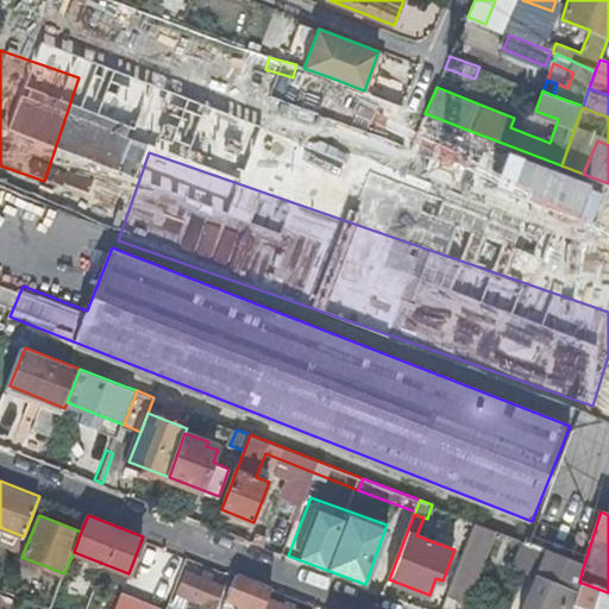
[(465,603),(494,528),(475,521),(447,596),(465,603)]
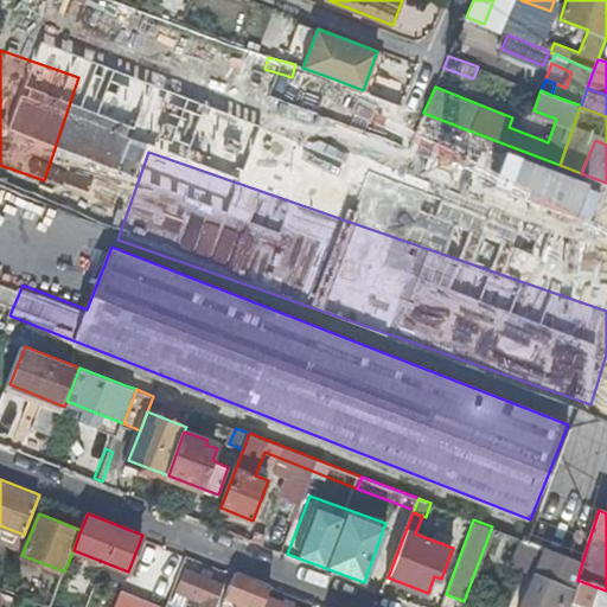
[(542,557),(547,548),(525,540),(522,550),(542,557)]
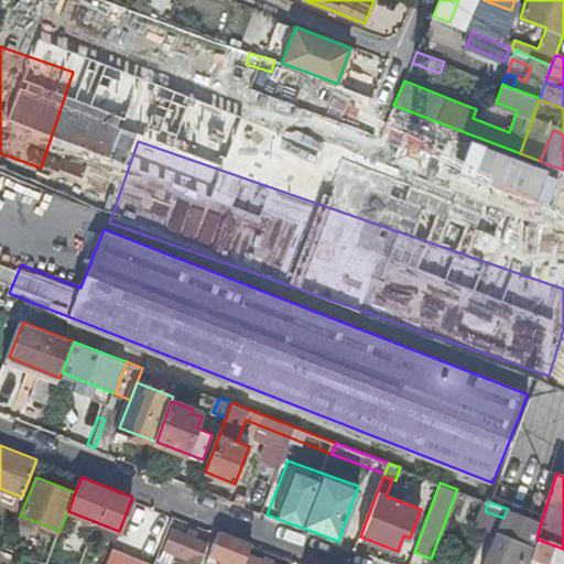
[(537,539),(541,522),(508,509),(503,518),(498,532),(484,563),(530,563),(531,562),(539,540),(538,540),(537,539)]
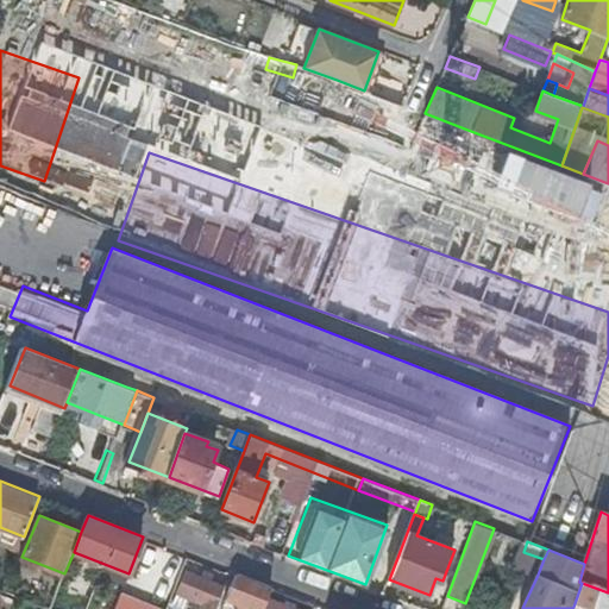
[(538,575),(544,559),(523,552),(516,567),(538,575)]
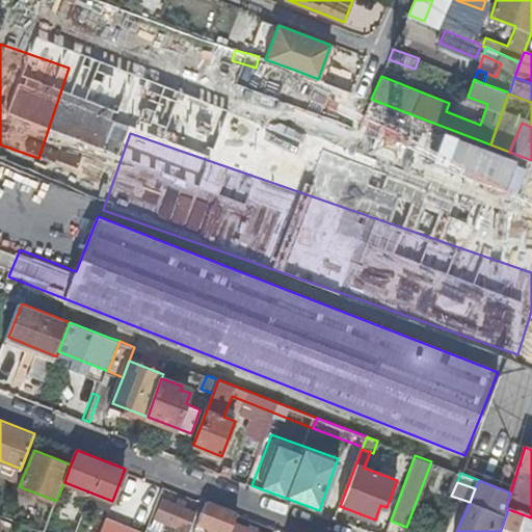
[(174,531),(187,531),(196,511),(163,498),(156,516),(177,525),(174,531)]
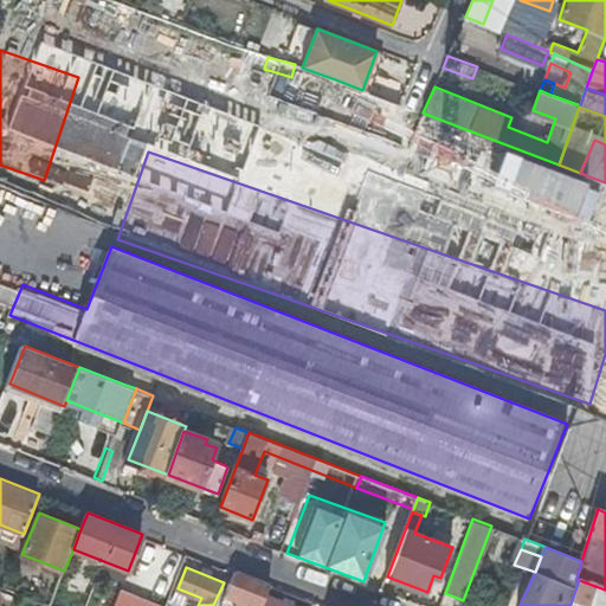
[(226,595),(250,605),(262,605),(266,595),(271,585),(236,571),(226,595)]
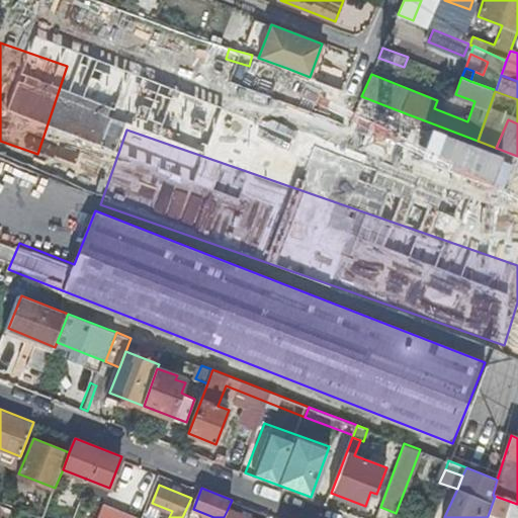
[(517,517),(517,504),(495,496),(488,516),(495,517),(517,517)]
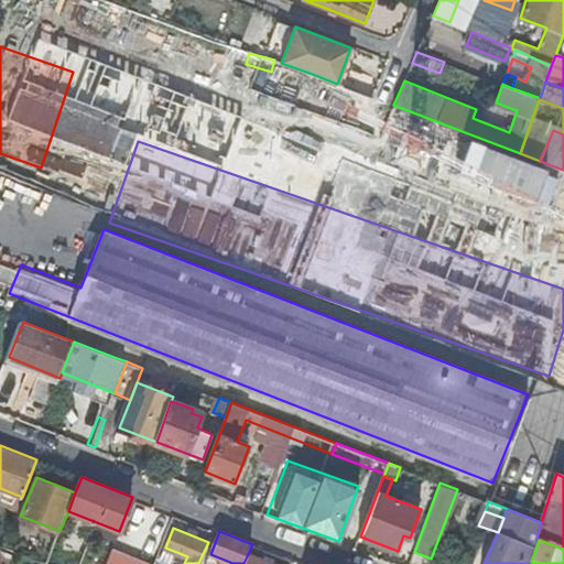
[(273,563),(248,554),(243,563),(273,563)]
